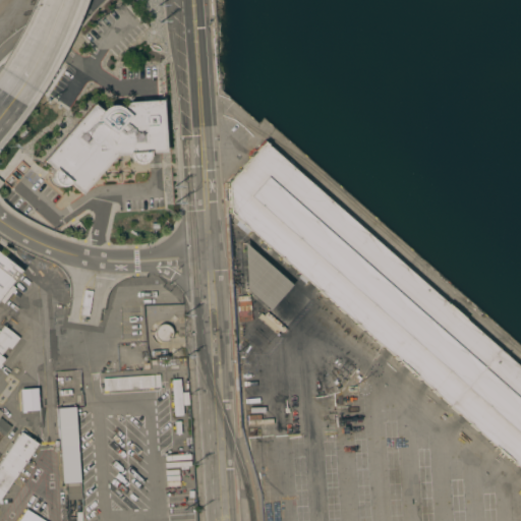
[(168,152),(154,153),(153,157),(150,161),(146,163),(140,163),(136,161),(132,157),(131,153),(119,154),(83,194),(72,184),(71,184),(67,187),(62,187),(58,185),(55,182),(53,177),(54,172),(56,170),(46,161),(97,103),(105,110),(107,107),(113,104),(119,104),(125,107),(131,100),(166,99),(168,152)]
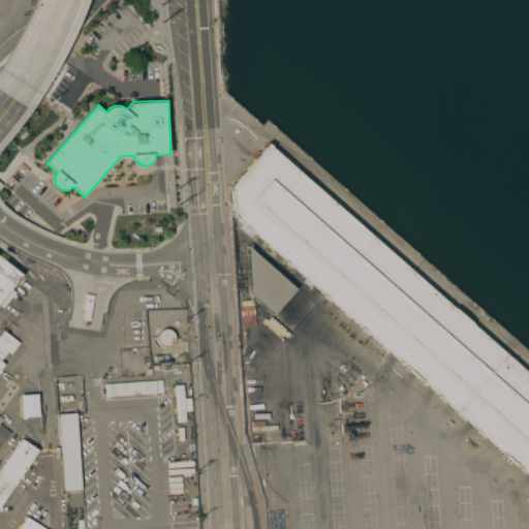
[(528,474),(234,216),(234,187),(270,145),(528,373),(528,474)]
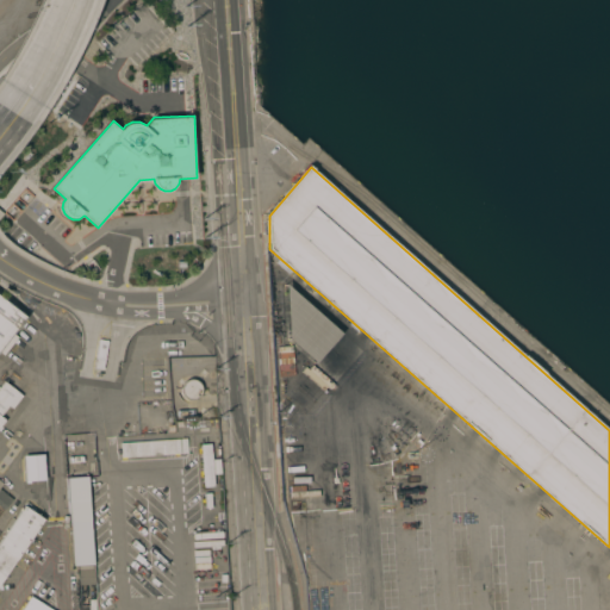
[(340,334),(313,362),(287,338),(284,285),(340,334)]
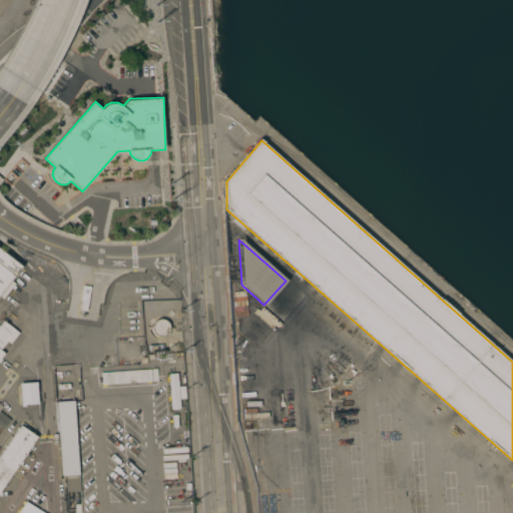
[(0,250),(20,267),(9,280),(14,284),(2,298),(0,296),(0,250)]
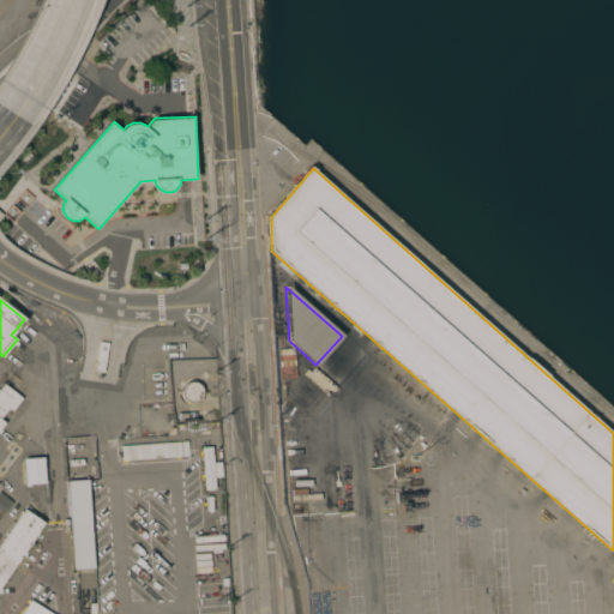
[(103,361),(95,360),(97,342),(106,343),(103,361)]
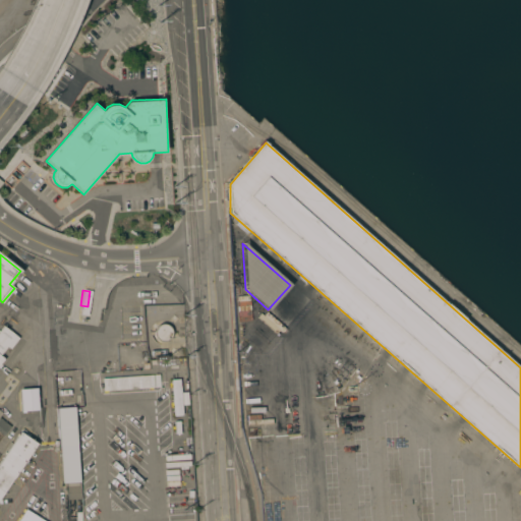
[(276,334),(261,353),(247,343),(248,343),(245,341),(246,340),(245,339),(252,331),(249,328),(250,327),(249,327),(261,313),(279,330),(276,334)]
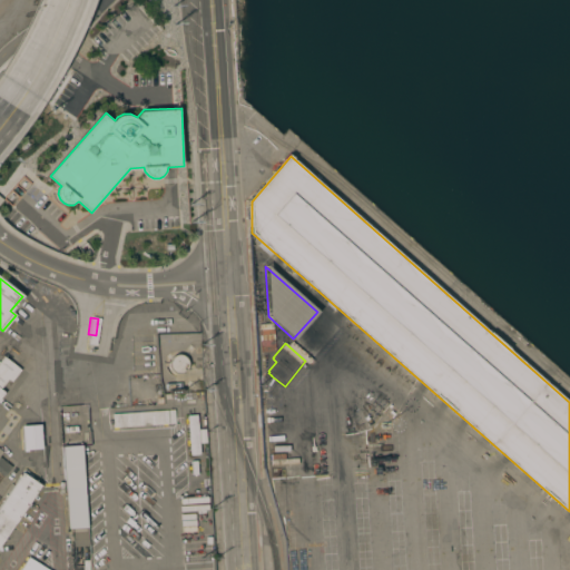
[(186,370),(185,371),(184,372),(182,373),(180,373),(178,374),(177,374),(175,373),(174,373),(172,372),(170,371),(169,370),(169,367),(168,366),(168,364),(168,363),(168,361),(169,360),(170,357),(172,356),(173,355),(174,355),(176,354),(177,354),(179,354),(180,354),(183,355),(184,356),(185,357),(186,359),(187,360),(187,362),(188,363),(188,365),(187,366),(187,369),(186,370)]
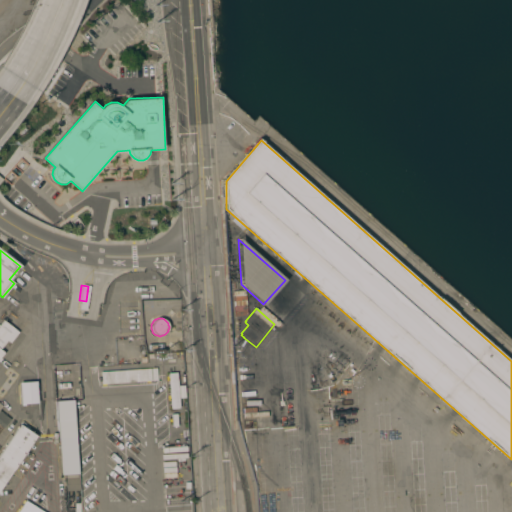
[(0,323),(3,320),(18,332),(10,343),(6,340),(0,347),(0,349),(3,352),(2,354),(0,356),(0,323)]
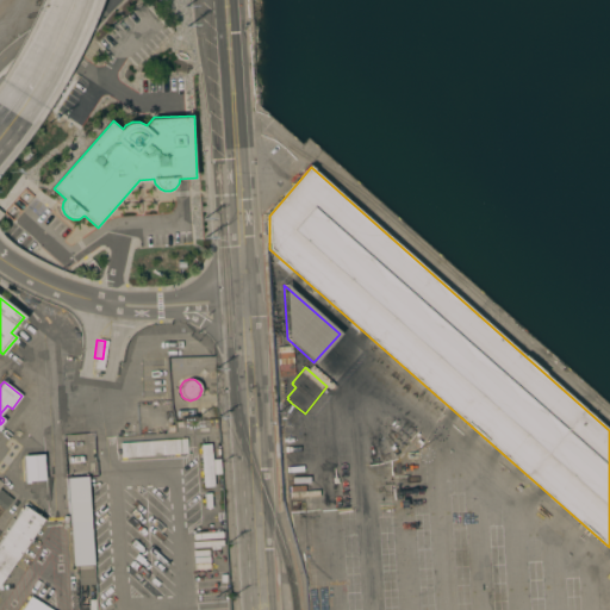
[(186,455),(186,440),(119,441),(120,458),(186,455)]
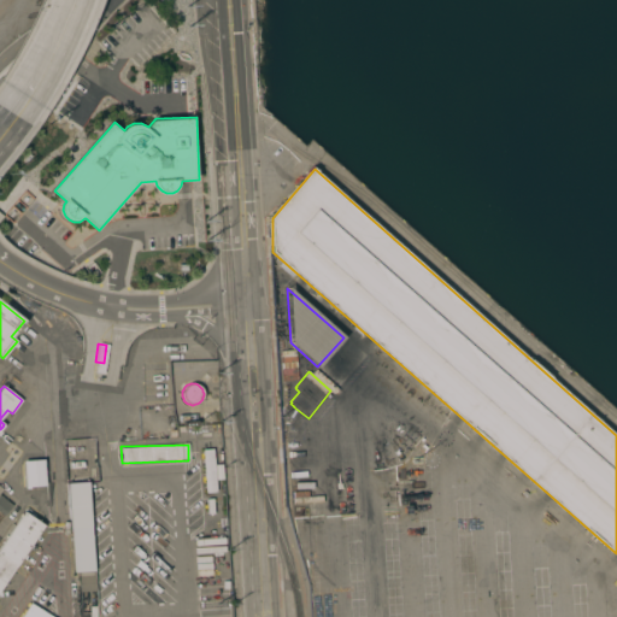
[(213,464),(222,464),(223,479),(215,480),(216,492),(205,493),(201,450),(212,448),(213,464)]
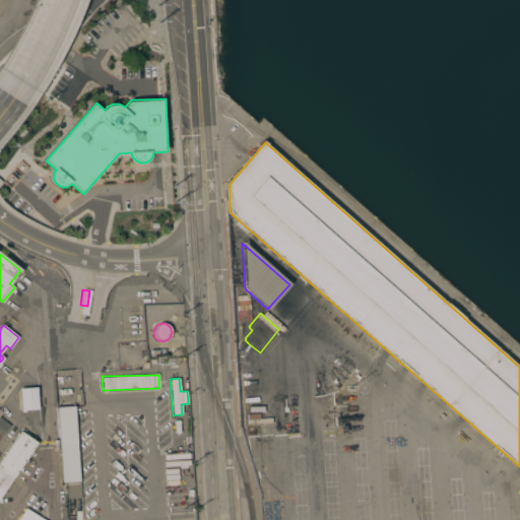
[(38,409),(21,410),(19,388),(37,387),(38,409)]
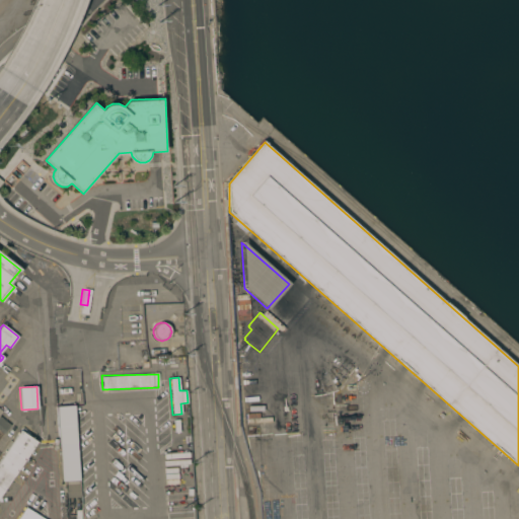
[(68,498),(66,480),(61,480),(56,406),(74,404),(79,479),(78,479),(78,484),(80,484),(80,497),(68,498)]
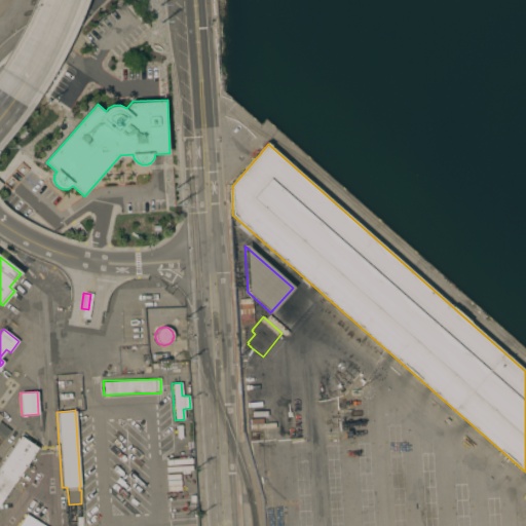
[(0,421),(10,430),(3,440),(0,437),(0,421)]
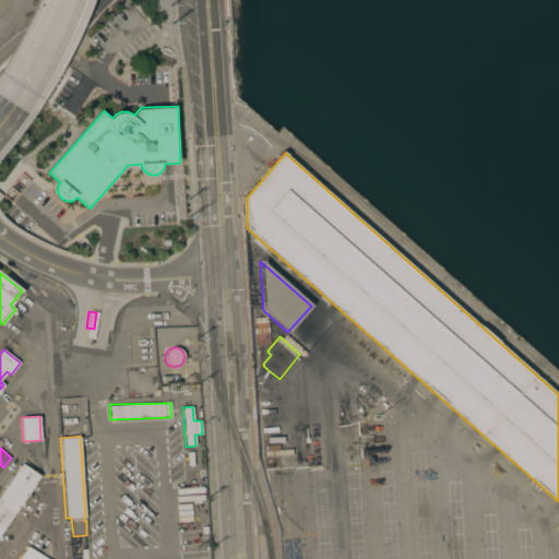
[(0,494),(21,463),(26,466),(28,463),(33,466),(30,470),(39,476),(0,533),(0,494)]
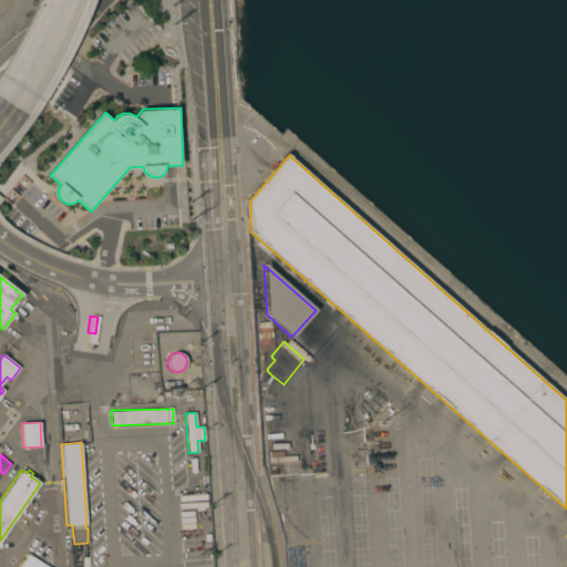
[(19,566),(28,554),(30,555),(32,552),(37,555),(34,558),(37,559),(38,558),(41,560),(40,562),(48,566),(19,566)]
